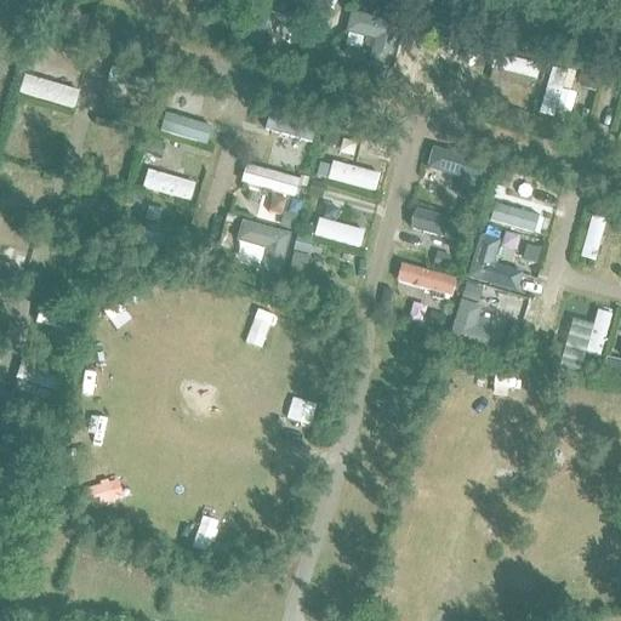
[(348,9),(347,47),(391,49),(392,23),(380,23),(380,10),(348,9)]
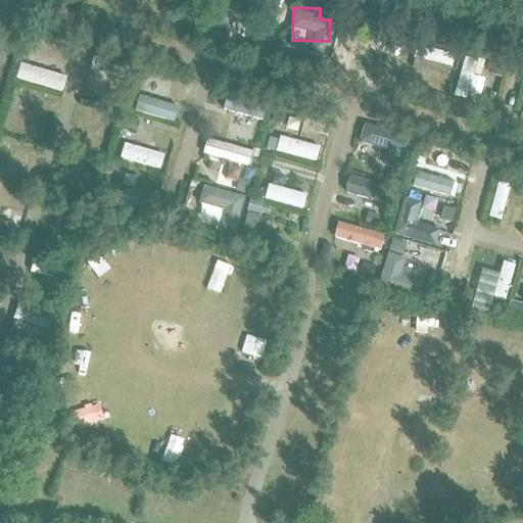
[(228,16),(229,35),(249,34),(248,14),(228,16)]
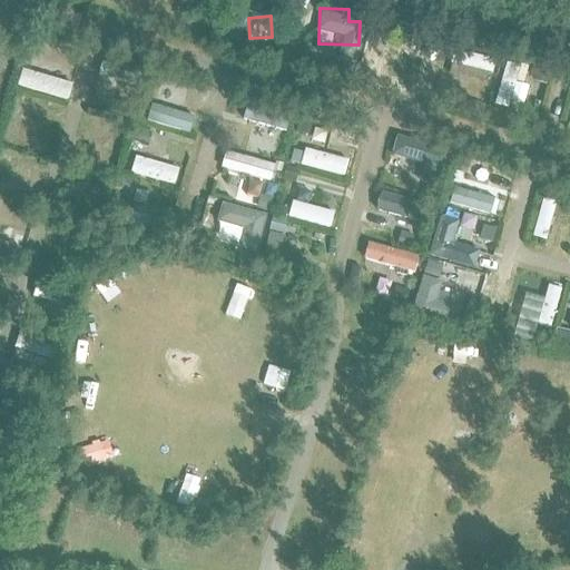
[(471,50),(469,65),(499,68),(500,52),(471,50)]
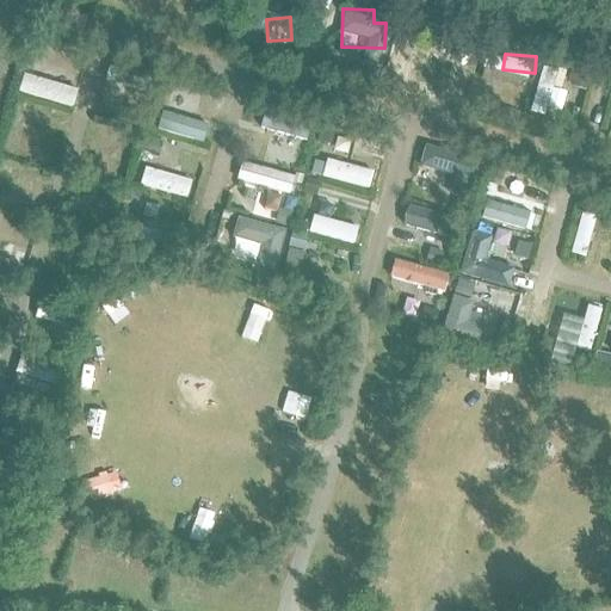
[(107,76),(134,80),(136,63),(110,60),(107,76)]
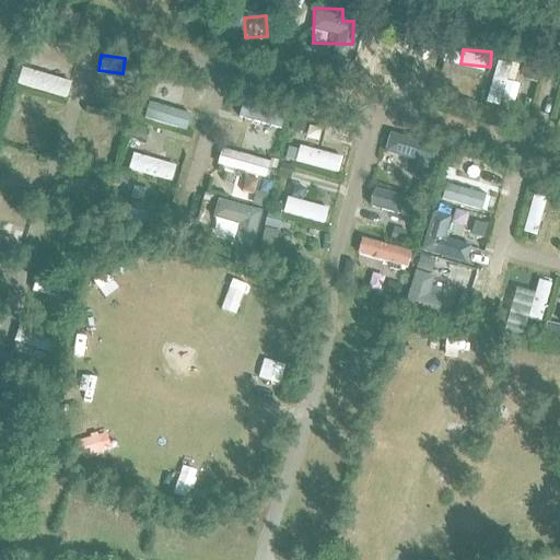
[(499,57),(488,100),(514,106),(525,63),(499,57)]
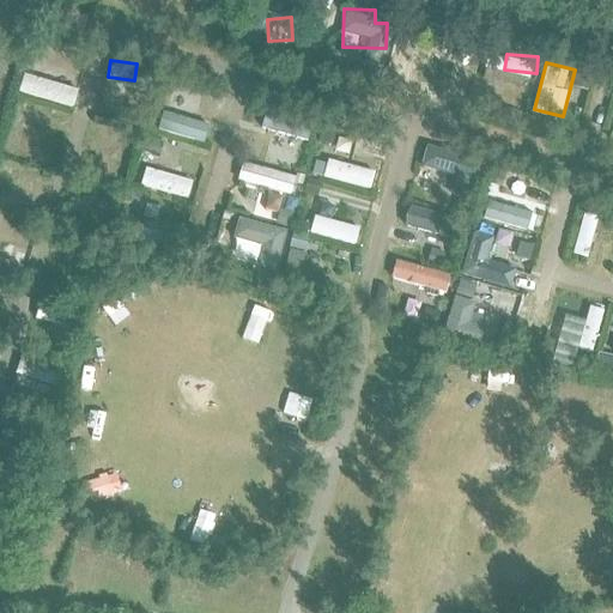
[(165,110),(163,131),(207,137),(210,116),(165,110)]
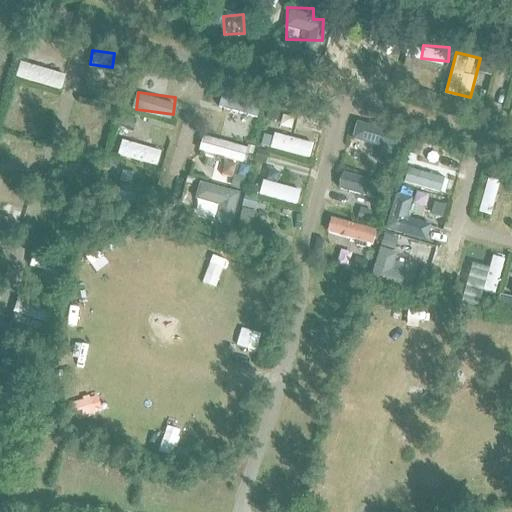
[(293,127),(297,115),(284,112),(281,124),(293,127)]
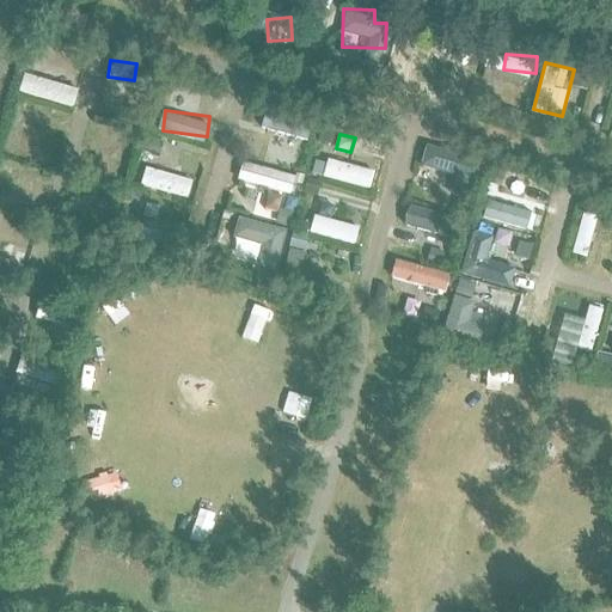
[(422,161),(454,171),(460,153),(427,142),(422,161)]
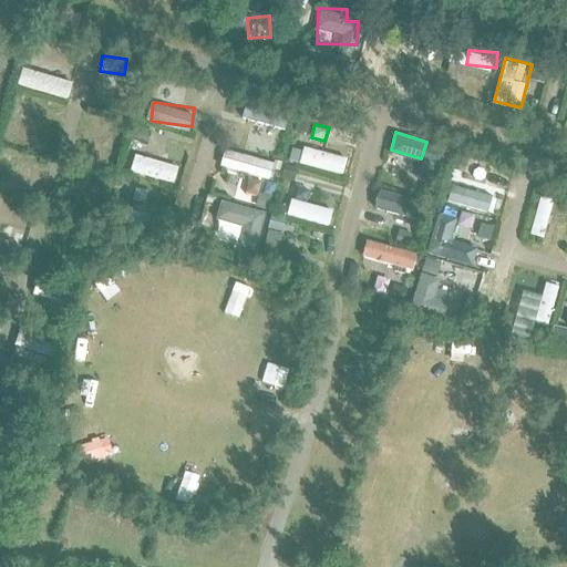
[(306,143),(301,161),(347,174),(351,156),(306,143)]
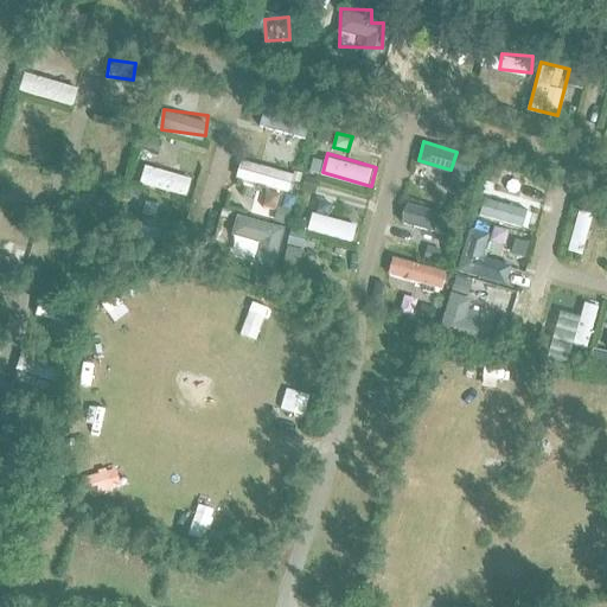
[(242,157),(236,177),(292,192),(298,173),(242,157)]
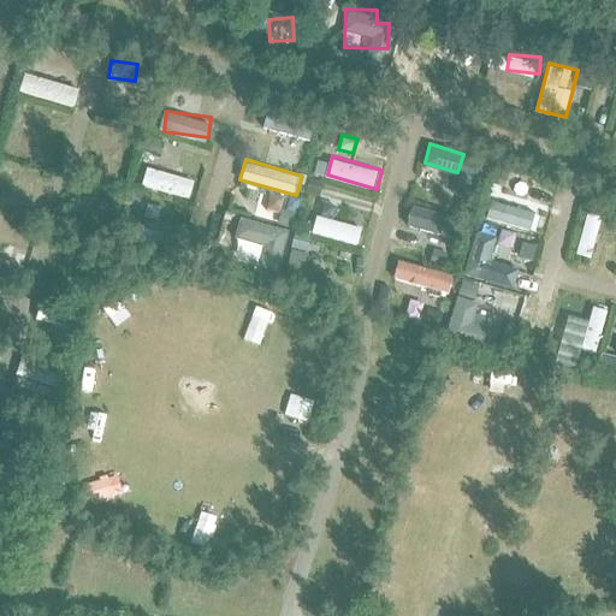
[(148,165),(143,184),(191,197),(197,178),(148,165)]
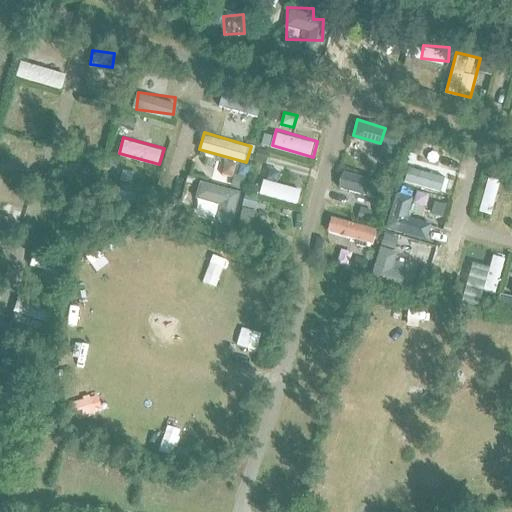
[(222,172),(235,176),(239,161),(226,158),(222,172)]
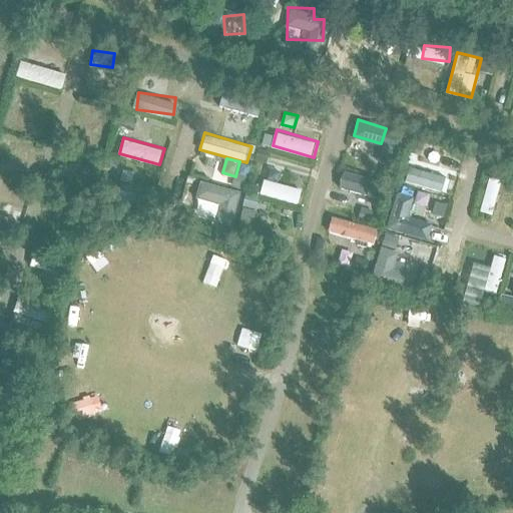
[(412,163),(407,180),(441,191),(447,173),(412,163)]
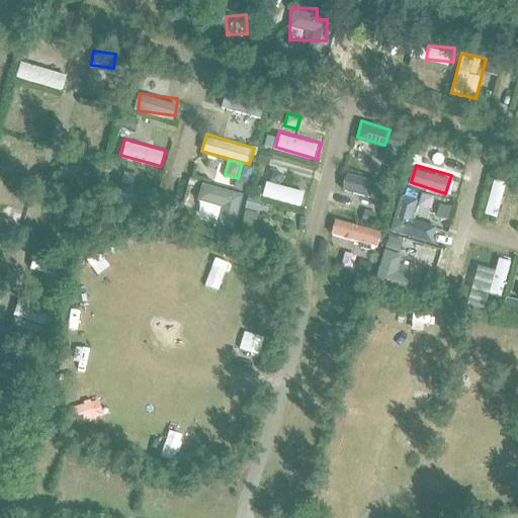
[(377,201),(379,178),(347,175),(346,190),(362,191),(361,200),(377,201)]
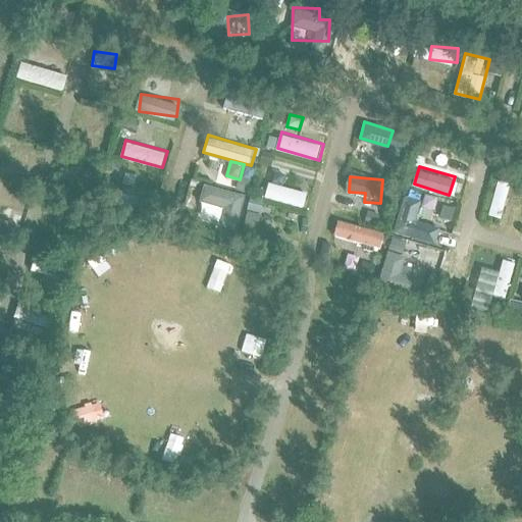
[(493,177),(487,216),(506,218),(512,180),(493,177)]
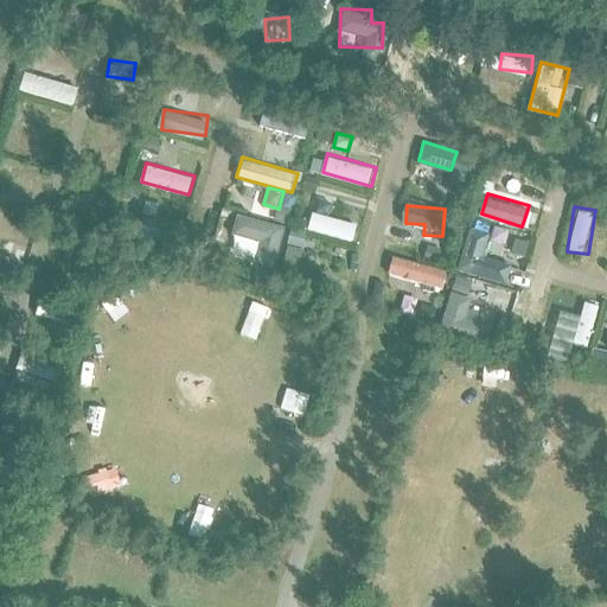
[(314,210),(308,228),(355,241),(360,223),(314,210)]
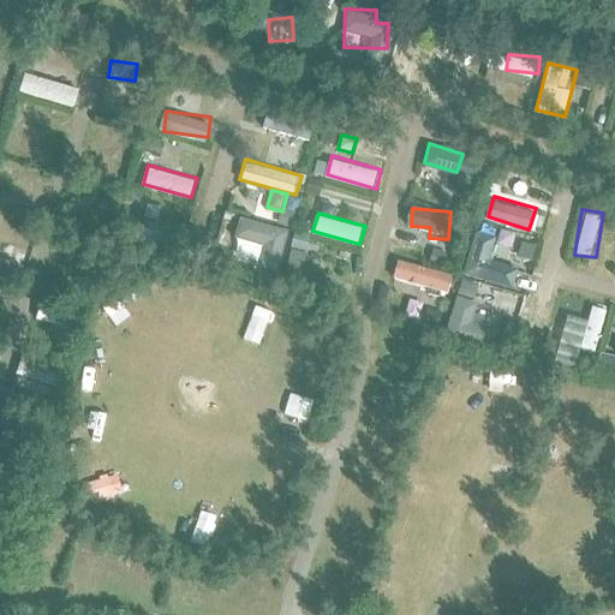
[(244,214),(237,234),(266,244),(261,258),(280,264),(291,228),(244,214)]
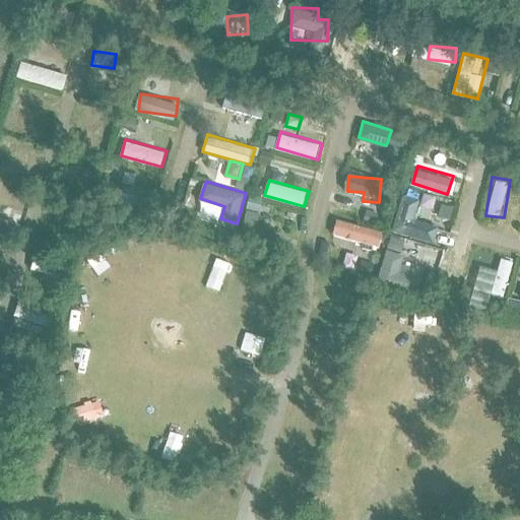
[(119,190),(115,205),(131,208),(134,193),(119,190)]
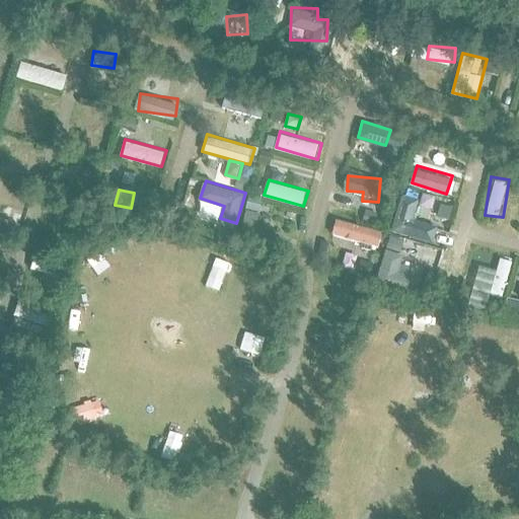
[(395,230),(406,233),(415,199),(403,196),(395,230)]
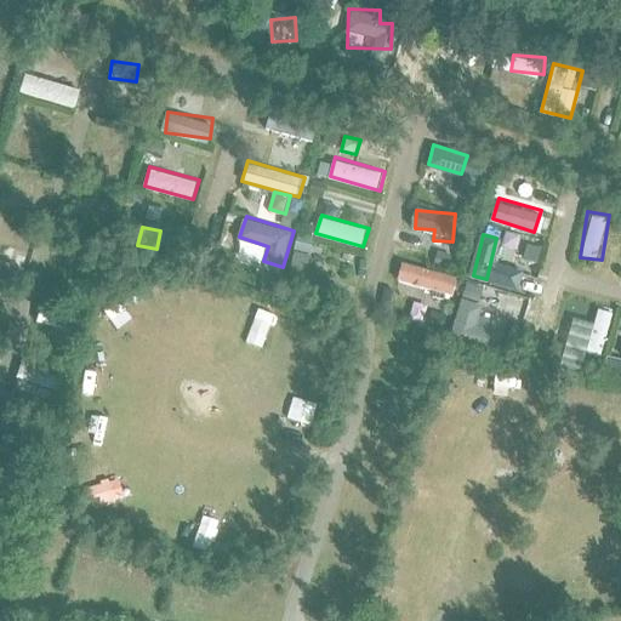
[(296,250),(292,266),(317,271),(319,255),(296,250)]
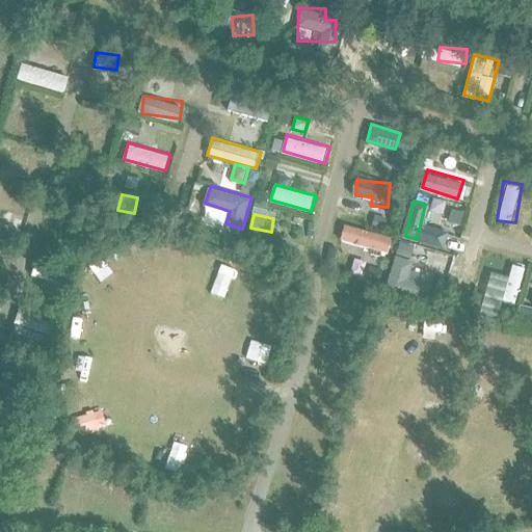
[(447,249),(452,231),(422,221),(416,240),(447,249)]
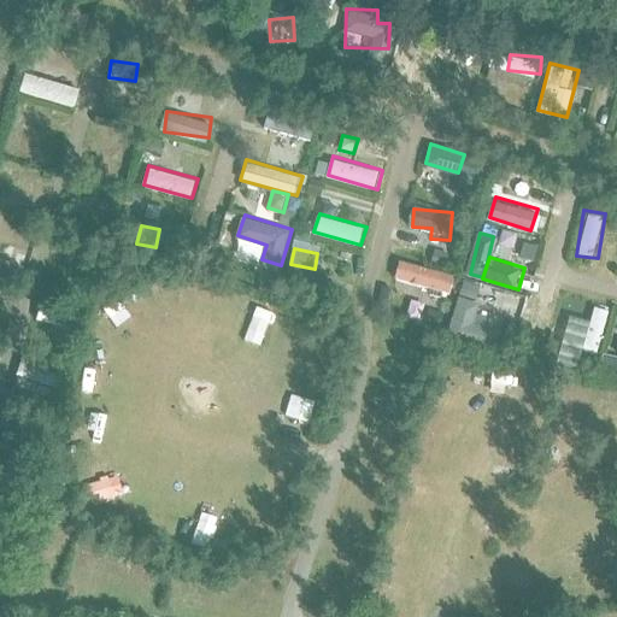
[(401,258),(395,277),(453,294),(458,275),(401,258)]
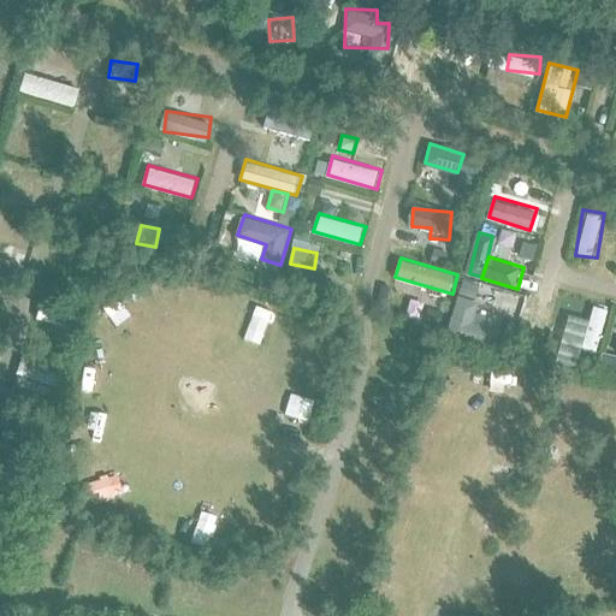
[(479,296),(480,279),(465,278),(463,295),(479,296)]
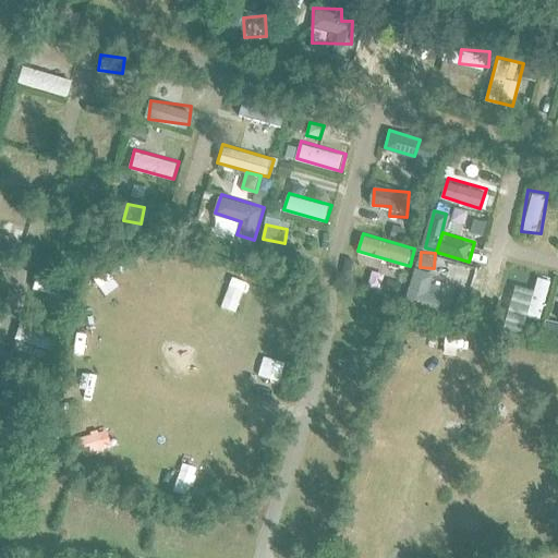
[(431,295),(434,270),(415,268),(411,292),(431,295)]
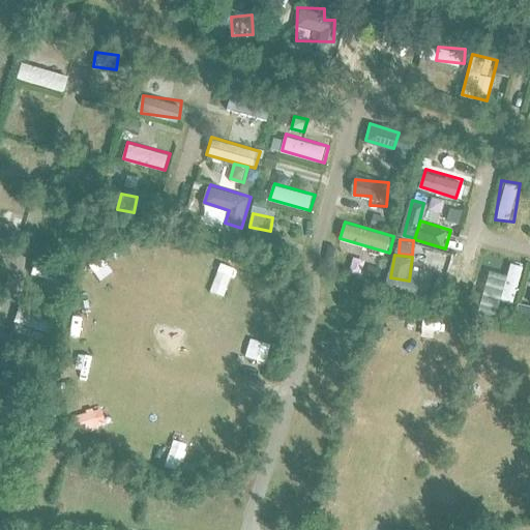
[(353,256),(351,271),(365,273),(367,258),(353,256)]
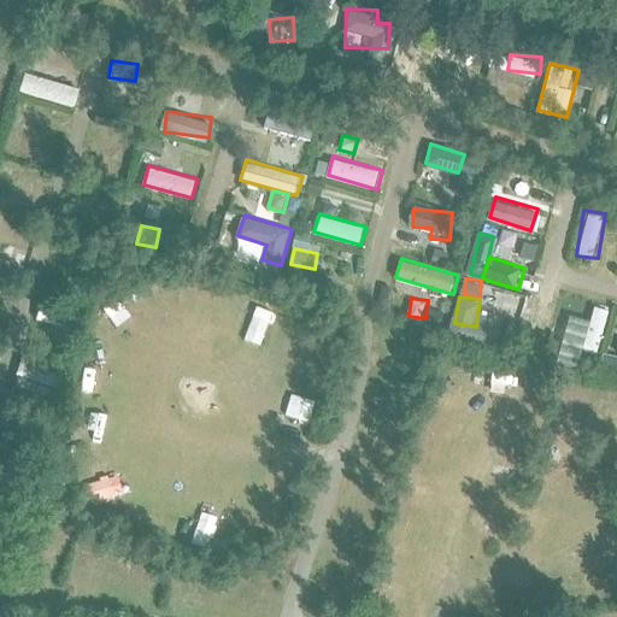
[(580,369),(585,350),(599,353),(612,309),(597,304),(592,319),(573,313),(558,362),(580,369)]
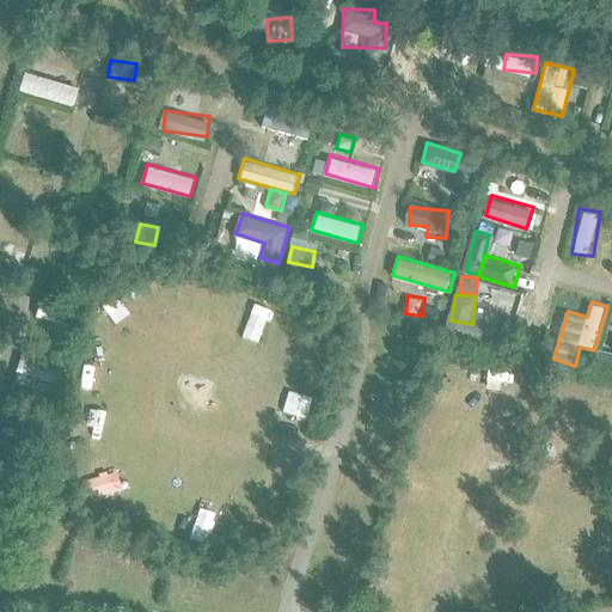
[(36,323),(66,324),(66,310),(36,308),(36,323)]
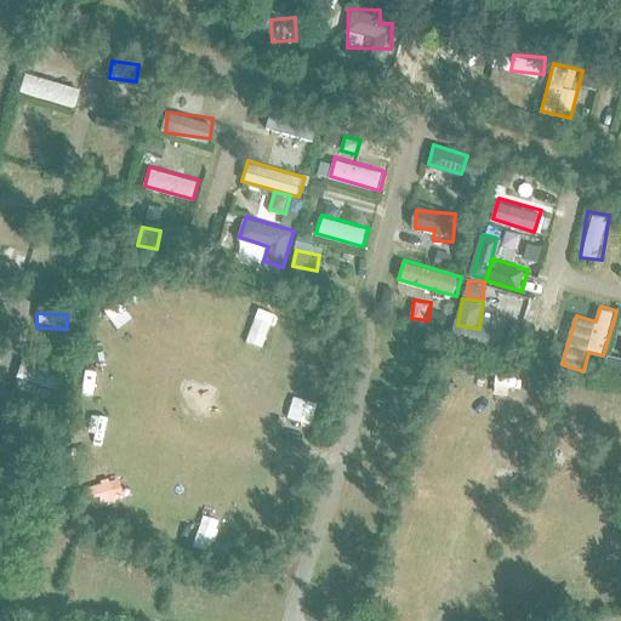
[(21,359),(18,376),(49,381),(51,364),(21,359)]
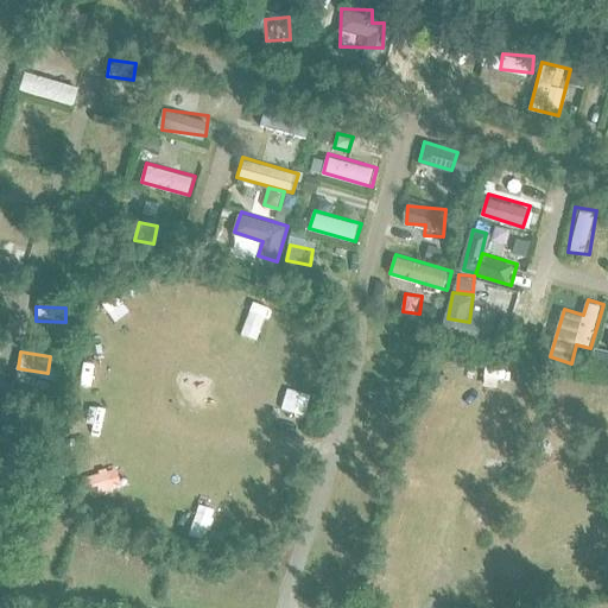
[(49,378),(19,368),(17,378),(46,386),(49,378)]
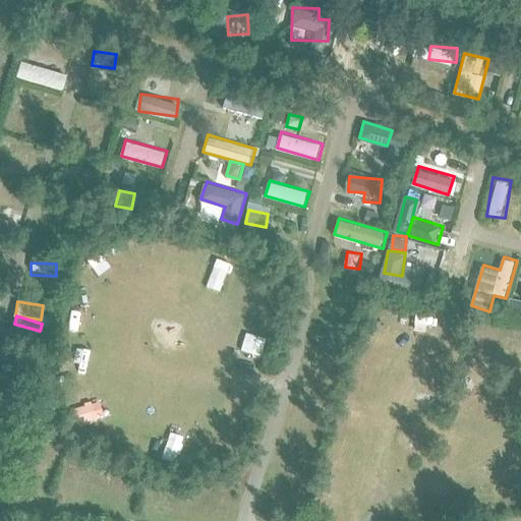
[(258,354),(264,336),(244,331),(239,350),(258,354)]
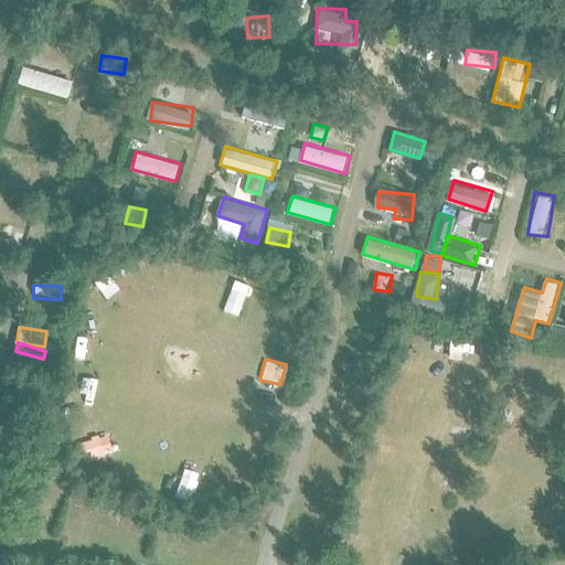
[(194,497),(195,469),(181,468),(179,496),(194,497)]
